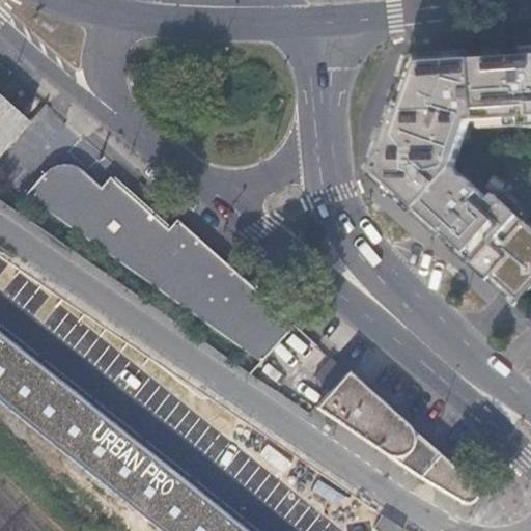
[(530,47),(474,51),(474,58),(478,120),(480,120),(480,130),(530,126),(530,47)]
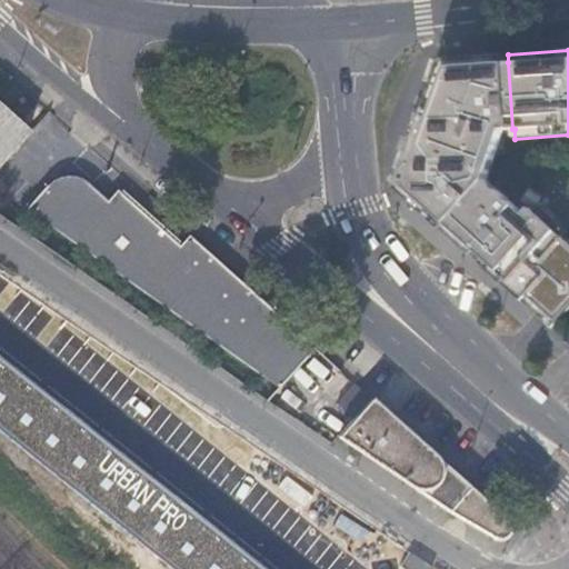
[(399,188),(498,278),(513,290),(552,325),(568,306),(568,238),(535,207),(529,213),(491,180),(506,129),(512,129),(508,62),(508,55),(450,58),(399,188)]
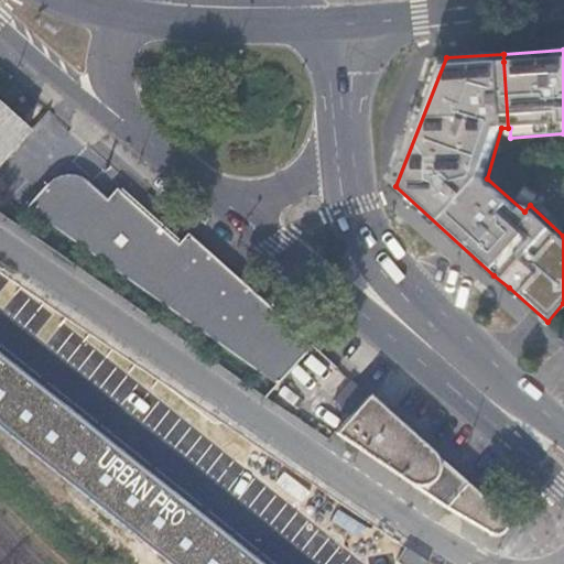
[(0,162),(29,130),(0,104),(0,162)]
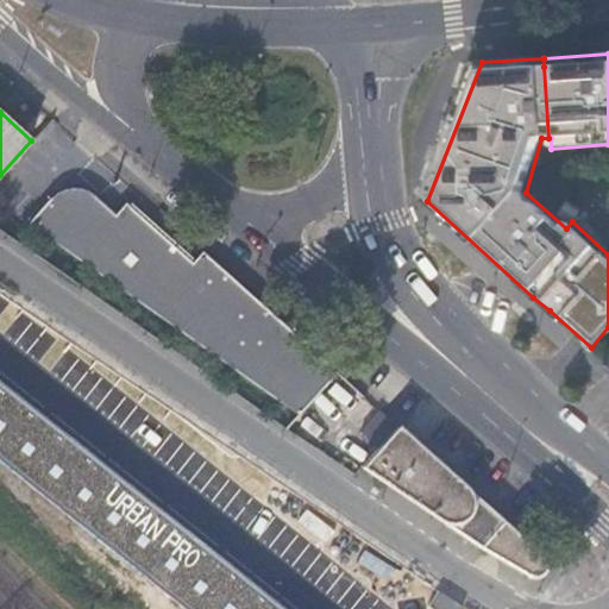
[(29,218),(299,410),(337,369),(202,249),(193,261),(148,220),(138,231),(115,211),(94,192),(87,188),(80,186),(76,184),(70,184),(63,186),(60,187),(50,194),(29,218)]
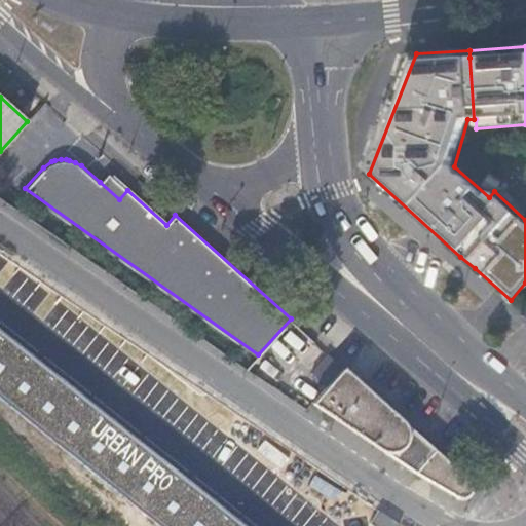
[(108,173),(100,182),(119,199),(127,190),(116,180),(108,173)]
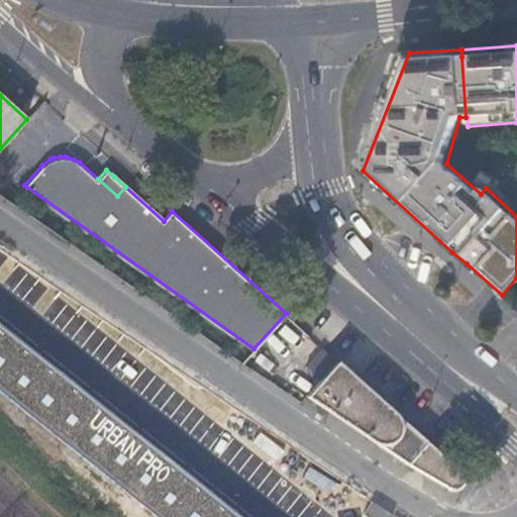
[(238,516),(0,325),(0,381),(165,516),(238,516)]
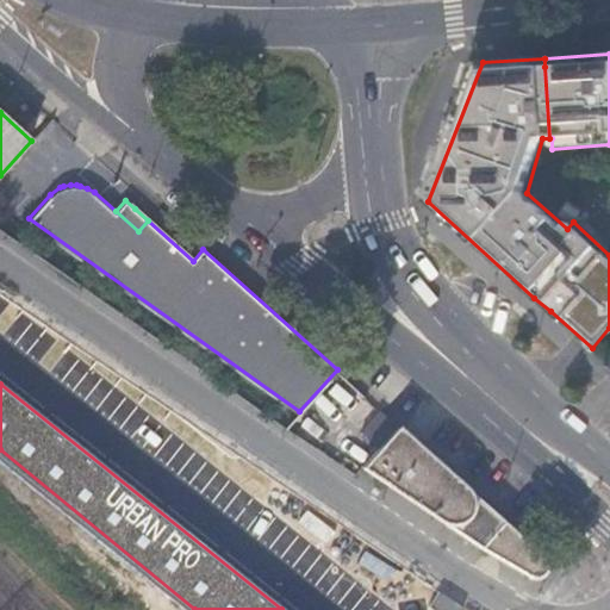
[(398,424),(362,465),(522,570),(529,574),(533,574),(535,574),(542,572),(545,570),(547,564),(547,560),(546,556),(545,554),(398,424)]
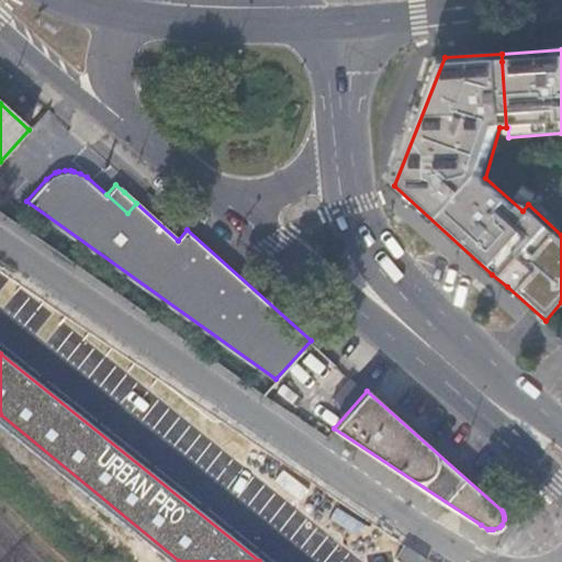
[(437,561),(412,548),(402,561),(437,561)]
